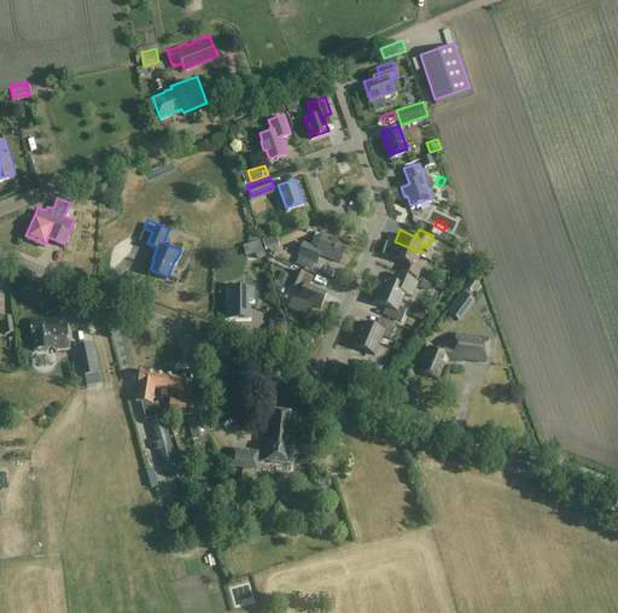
[(340,258),(348,240),(322,231),(316,245),(303,239),(298,251),(316,260),(320,251),(340,258)]
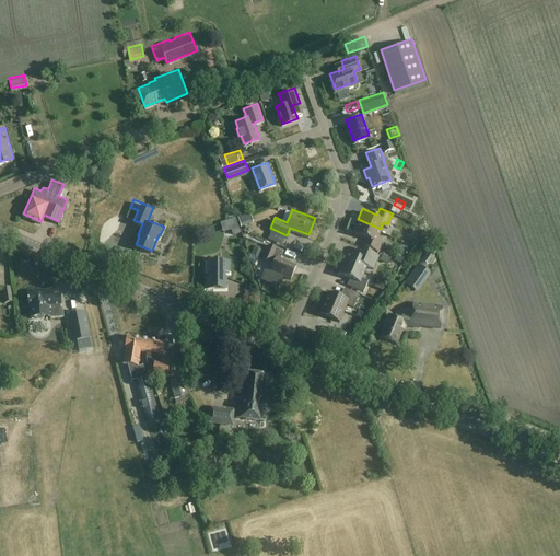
[(242,216),(245,226),(257,221),(254,211),(242,216)]
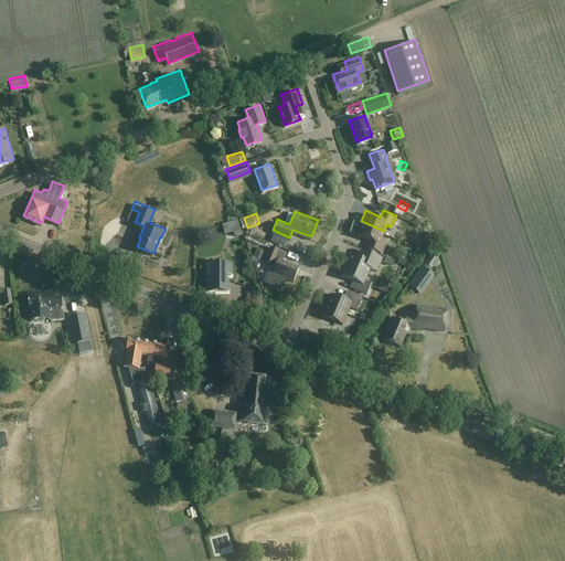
[(242,231),(237,217),(232,219),(234,228),(236,233),(242,231)]
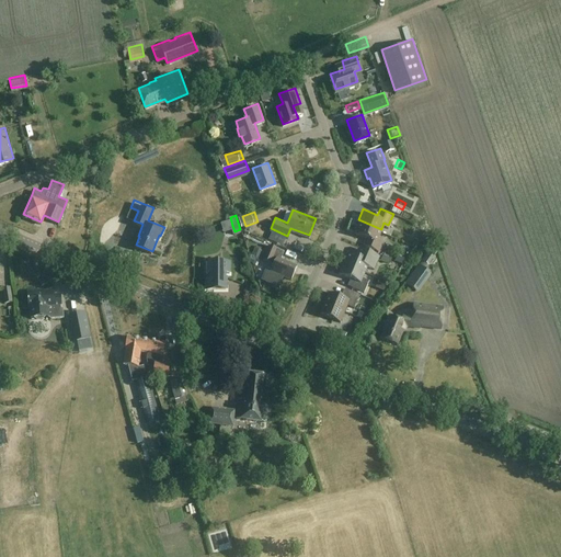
[(381,229),(358,219),(354,230),(368,236),(365,242),(378,248),(384,237),(378,235),(381,229)]
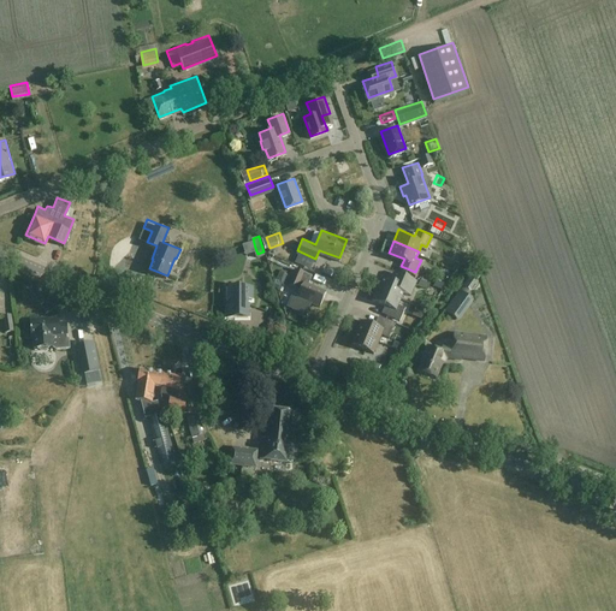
[(320,303),(326,289),(308,282),(312,272),(295,266),(288,282),(301,286),(296,296),(291,294),(286,303),(306,312),(311,300),(320,303)]
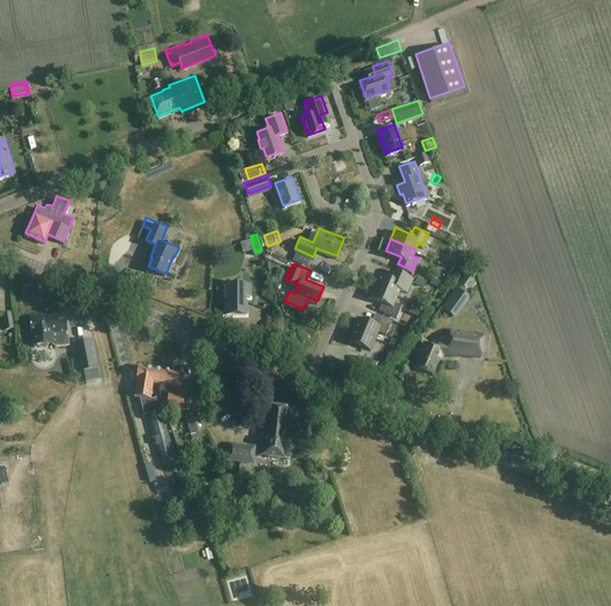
[(374,283),(397,294),(400,286),(407,290),(413,276),(397,270),(394,278),(380,272),(374,283)]
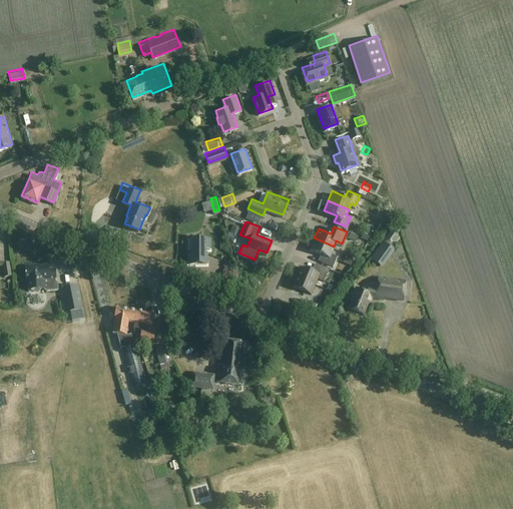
[(191,237),(191,250),(189,250),(189,262),(206,262),(206,246),(209,246),(209,236),(191,237)]
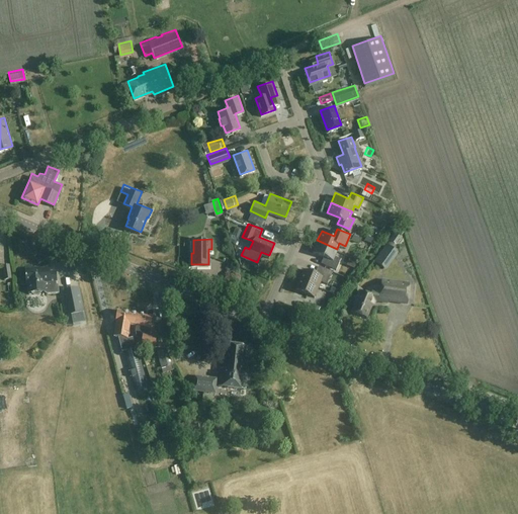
[(337,249),(317,240),(313,250),(326,255),(323,262),(336,267),(340,256),(335,254),(337,249)]
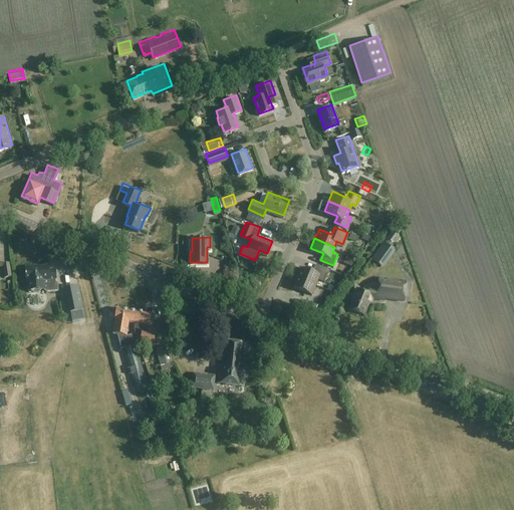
[(383,239),(370,256),(382,265),(395,247),(383,239)]
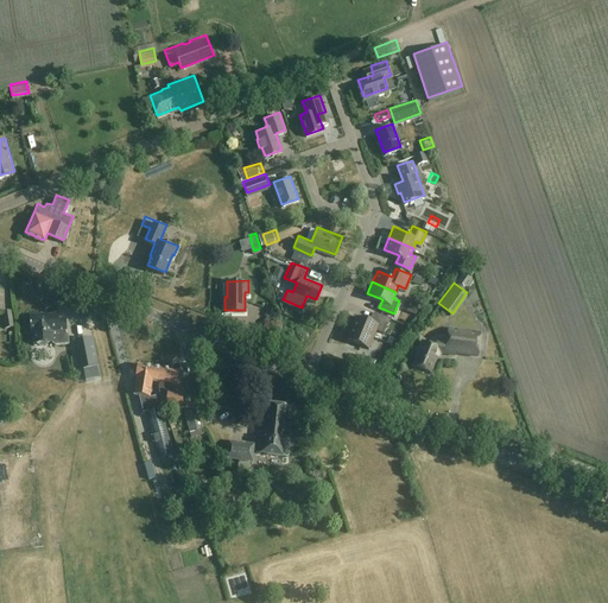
[(30,312),(31,329),(32,341),(52,340),(55,341),(69,341),(68,330),(65,330),(65,315),(58,316),(57,311),(40,312),(40,311),(30,312)]
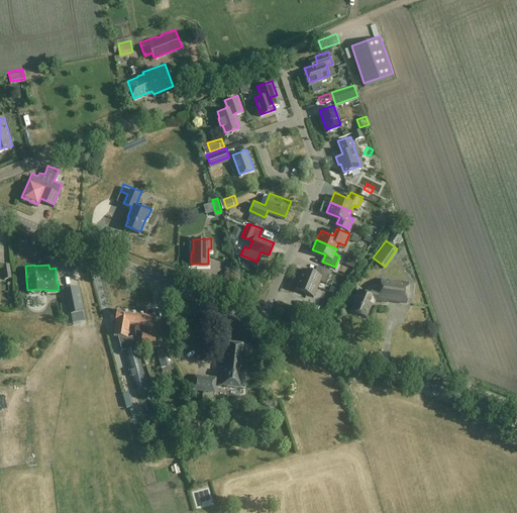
[(313,294),(322,274),(303,266),(295,287),(313,294)]
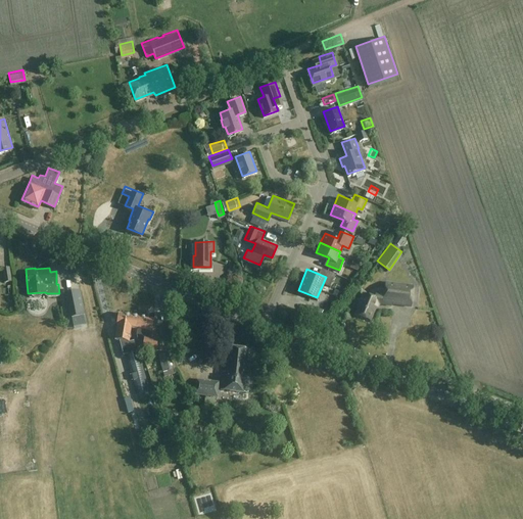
[(377,289),(379,299),(392,300),(392,301),(412,303),(414,283),(385,280),(384,290),(377,289)]
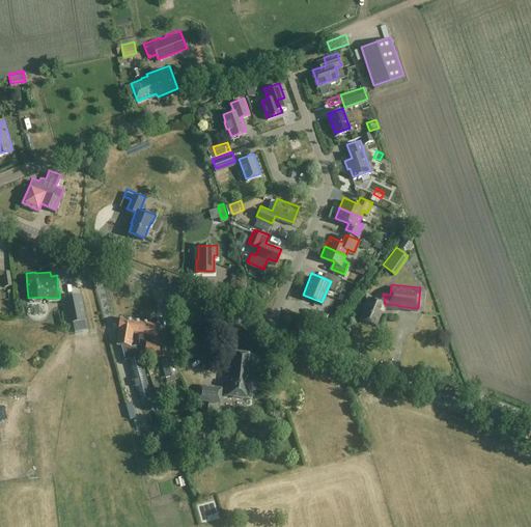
[(72,321),(73,321),(75,329),(88,326),(82,293),(67,295),(72,321)]
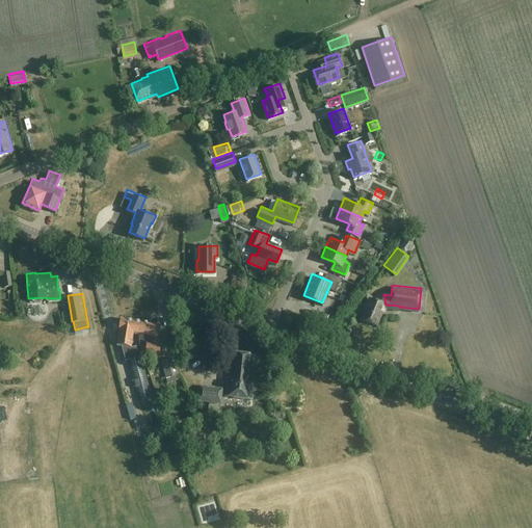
[(386,305),(383,294),(380,300),(369,296),(364,308),(365,309),(362,318),(377,323),(386,305)]
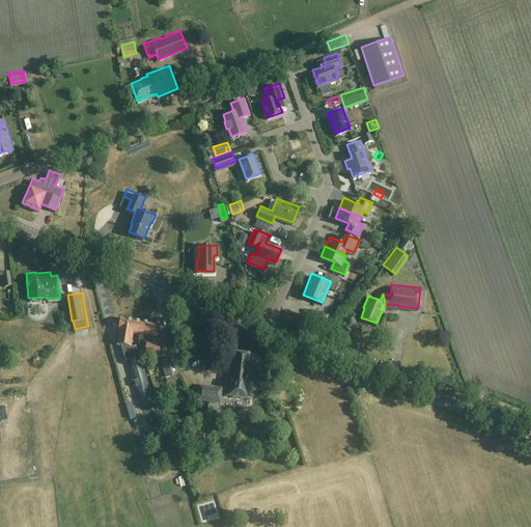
[(329,311),(316,306),(313,314),(325,320),(329,311)]
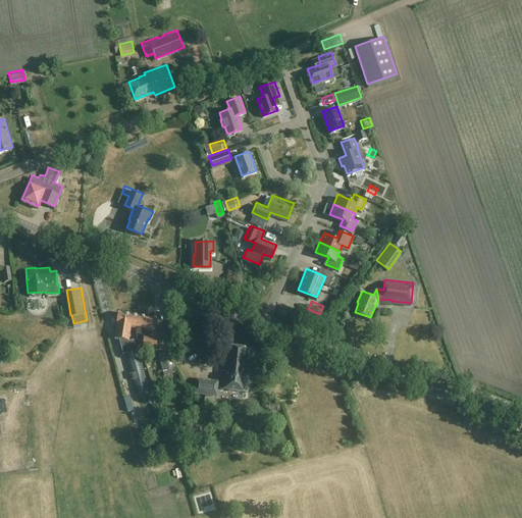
[(137,325),(139,313),(118,310),(116,322),(117,322),(115,337),(128,339),(131,324),(137,325)]
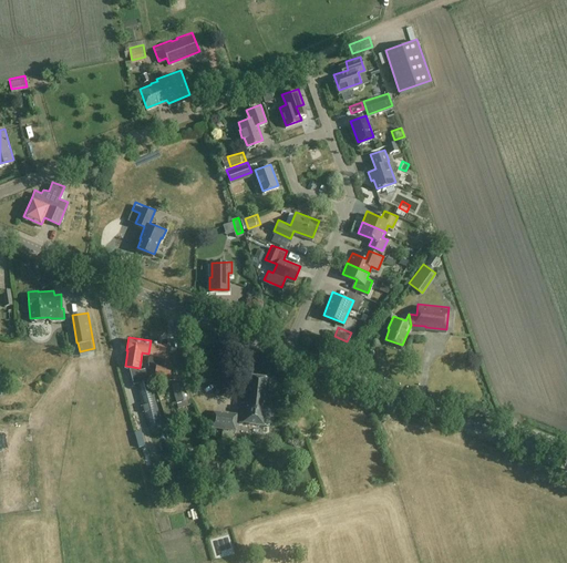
[(148,354),(147,359),(155,360),(156,365),(155,375),(168,377),(171,365),(168,365),(169,352),(165,352),(166,344),(151,340),(148,354)]
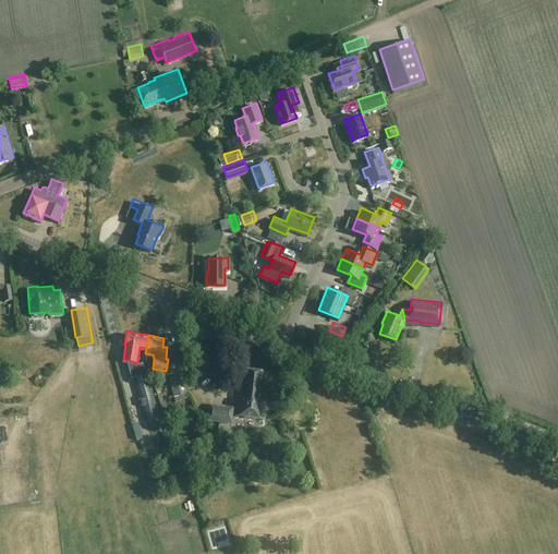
[(263,416),(267,382),(264,382),(265,370),(244,368),(243,376),(241,394),(238,394),(235,412),(263,416)]
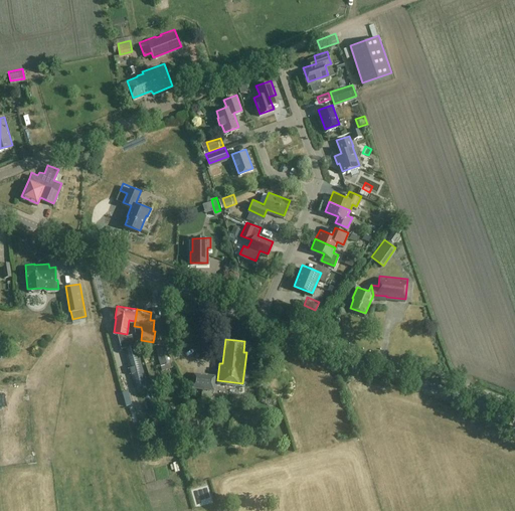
[(173,360),(169,342),(156,346),(162,367),(173,364),(172,360),(173,360)]
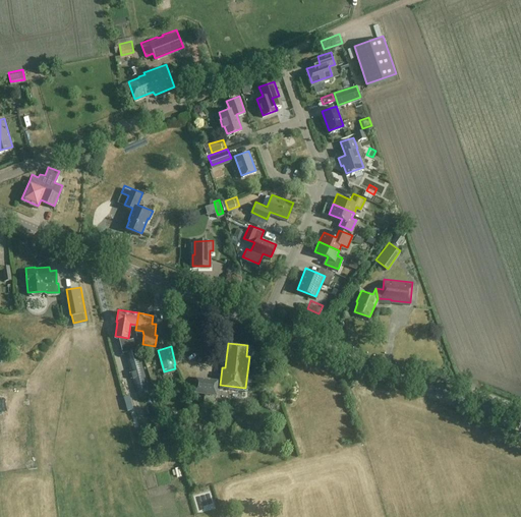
[(149,386),(138,347),(126,350),(136,390),(149,386)]
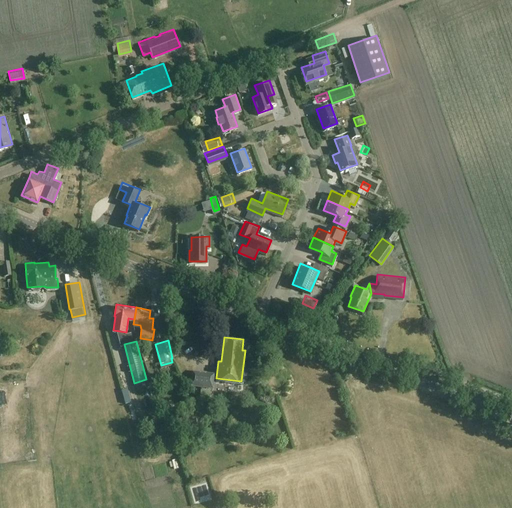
[(259,353),(249,353),(249,361),(258,361),(259,353)]
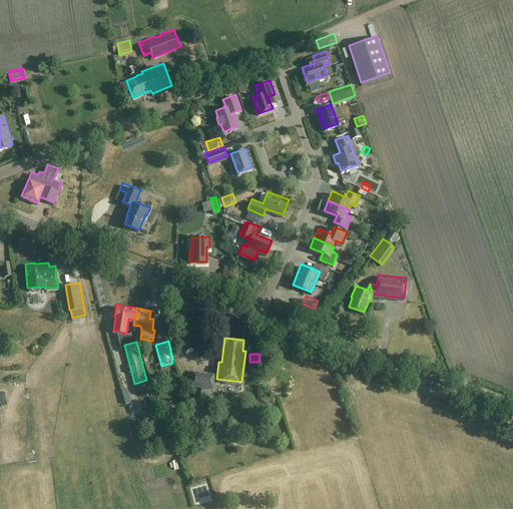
[(212,386),(214,372),(192,370),(191,384),(212,386)]
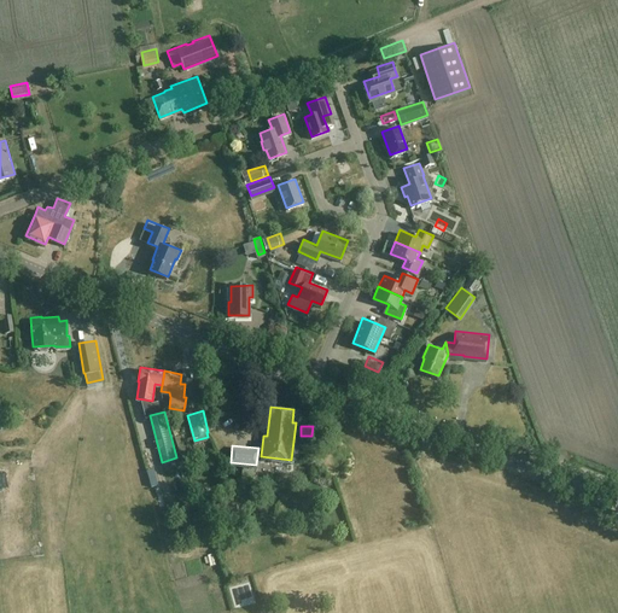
[(157,482),(152,466),(146,467),(151,483),(157,482)]
